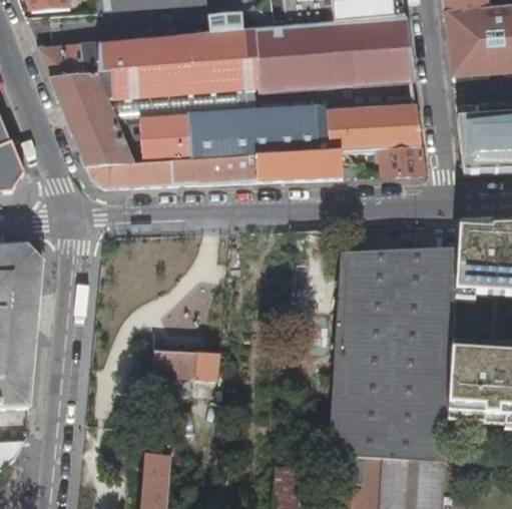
[(69,7),(66,0),(27,0),(31,11),(69,7)]
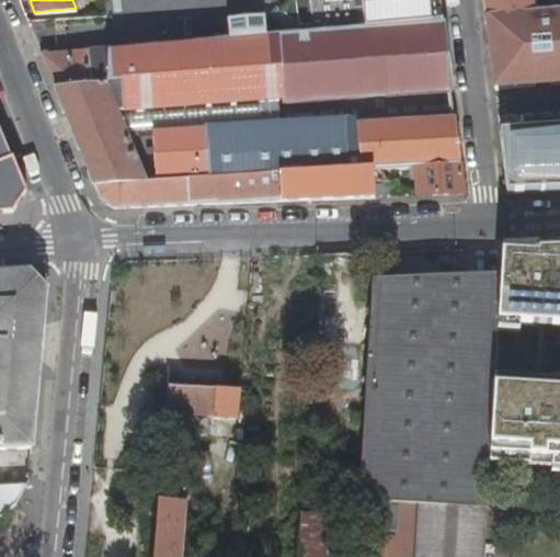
[(90,82),(88,47),(40,52),(54,84),(94,184),(99,195),(113,205),(187,202),(224,201),(375,195),(374,166),(404,163),(411,163),(415,162),(460,160),(455,112),(270,123),(250,124),(152,131),(156,180),(144,181),(115,110),(249,100),(267,99),(283,98),(283,101),(452,89),(444,18),(442,0),(292,0),(286,8),(308,30),(294,31),(267,33),(266,14),(228,16),(230,36),(107,47),(109,81),(90,82)]
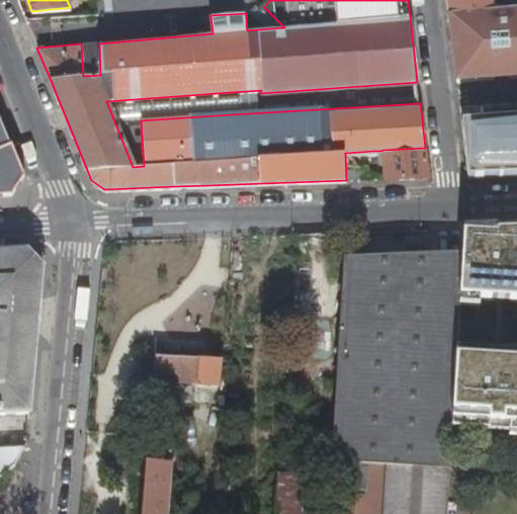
[(447,0),(448,8),(449,14),(492,10),(491,4),(496,4),(496,0),(511,0),(511,3),(516,2),(516,0),(447,0)]
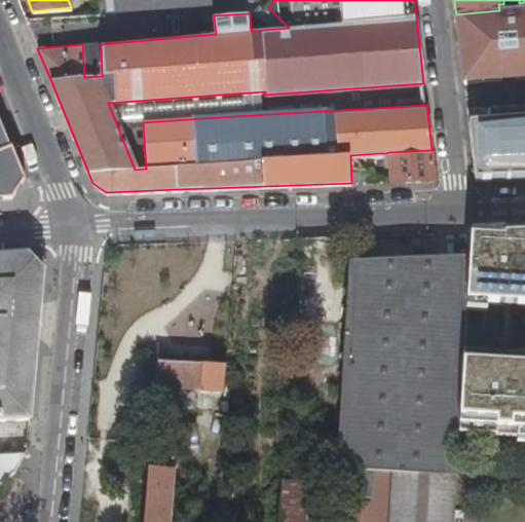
[(274,22),(275,29),(289,28),(268,7),(265,3),(262,8),(274,22)]
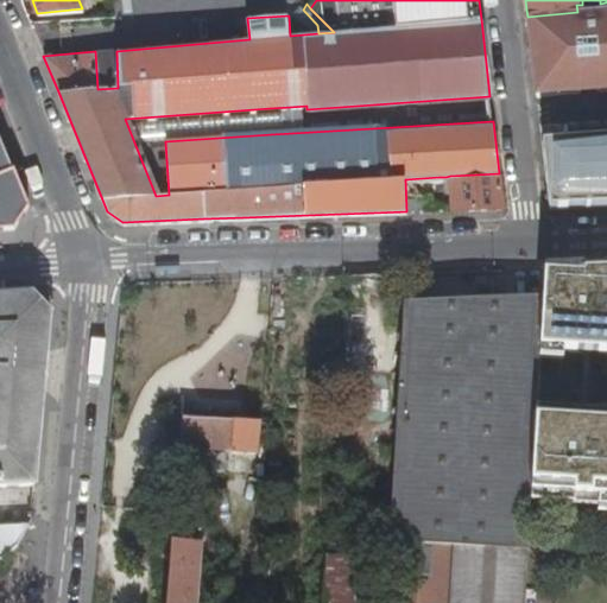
[(606,10),(577,12),(528,17),(536,94),(606,87),(606,10)]
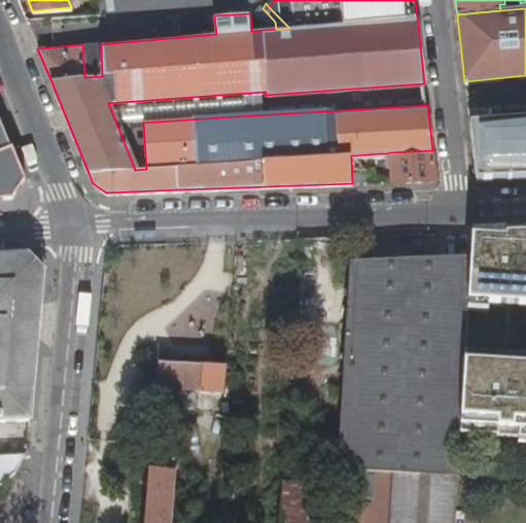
[(102,76),(101,44),(82,44),(84,77),(102,76)]
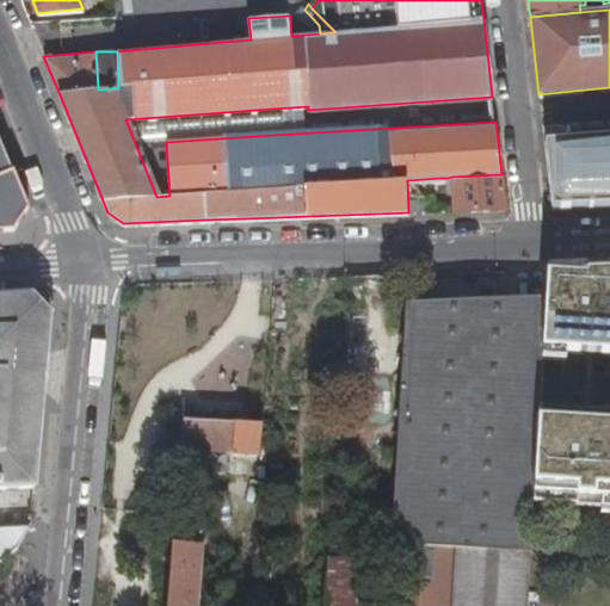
[(294,134),(291,107),(271,109),(272,135),(294,134)]
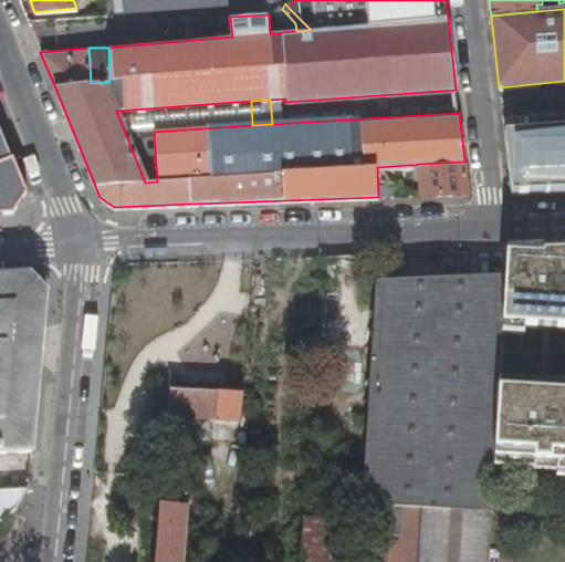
[(145,183),(157,181),(154,132),(252,125),(251,101),(116,111),(145,183)]
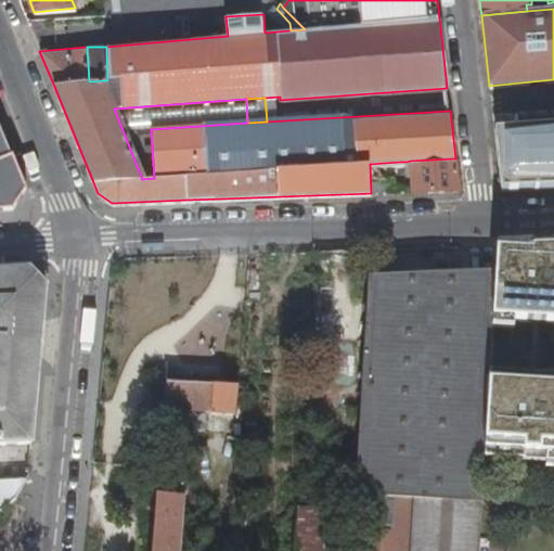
[(0,158),(12,154),(0,124),(0,158)]
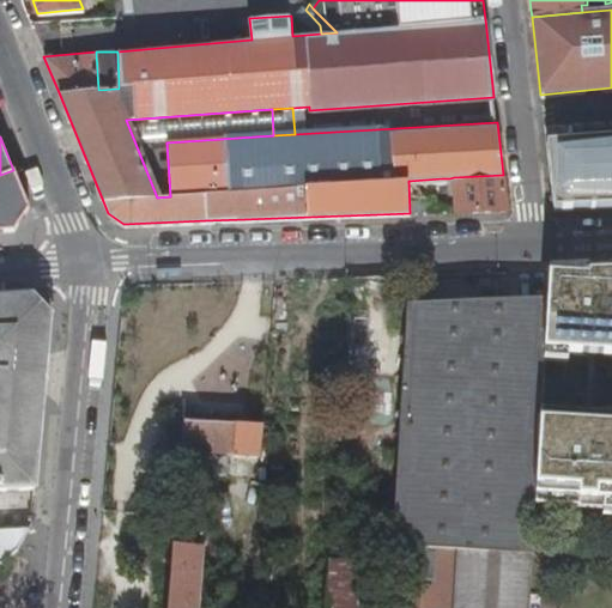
[(611,139),(545,143),(552,208),(611,205),(611,139)]
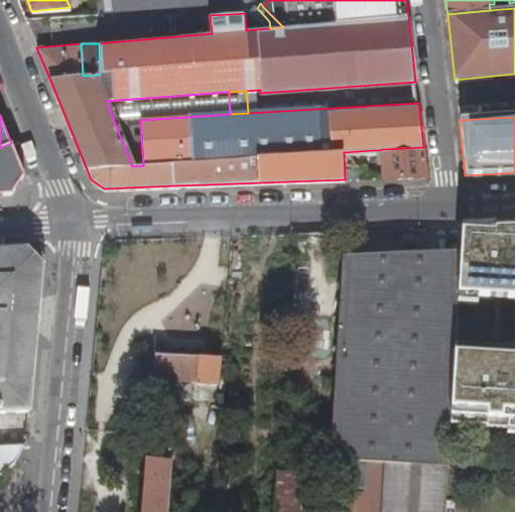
[(0,193),(13,193),(24,175),(11,143),(0,147),(0,193)]
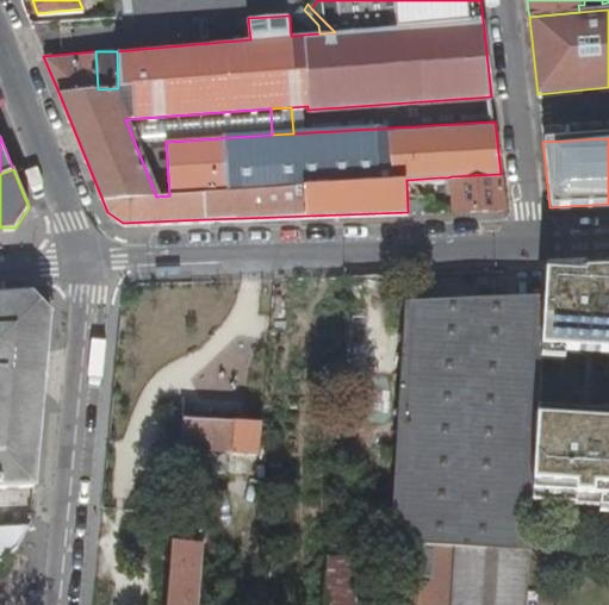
[(452,176),(453,210),(468,210),(505,209),(501,174),(452,176)]
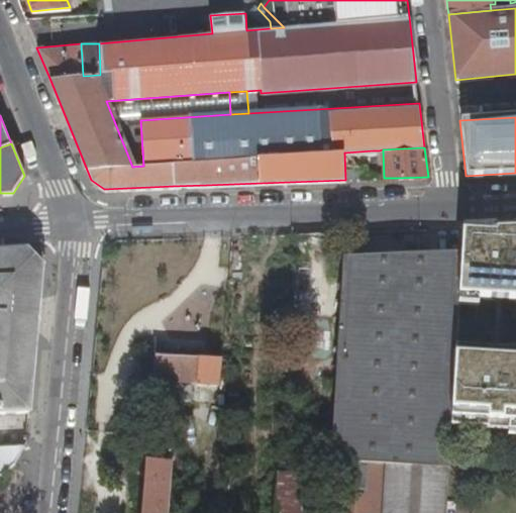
[(486,237),(486,224),(461,225),(461,239),(481,241),(486,237)]
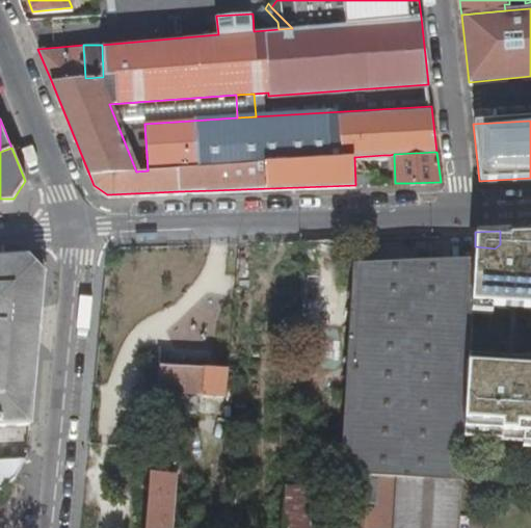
[(44,269),(30,256),(0,257),(0,489),(16,476),(25,457),(0,457),(0,423),(30,422),(44,269)]
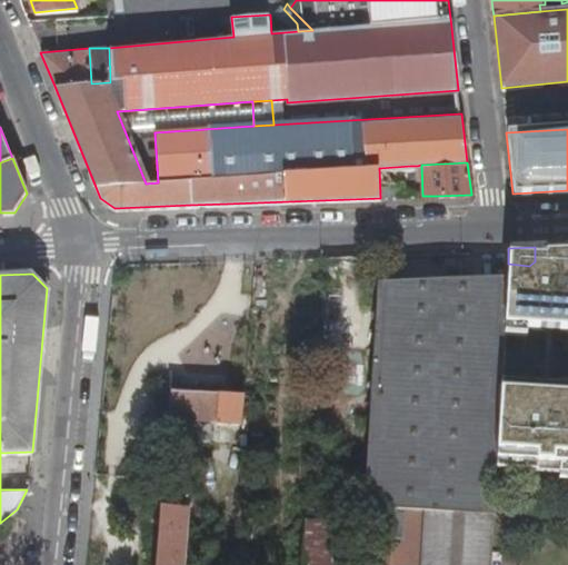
[(507,277),(377,281),(377,291),(376,303),(376,305),(372,358),(364,481),(362,503),(366,504),(421,507),(449,509),(494,513),(495,497),(494,497),(507,277)]
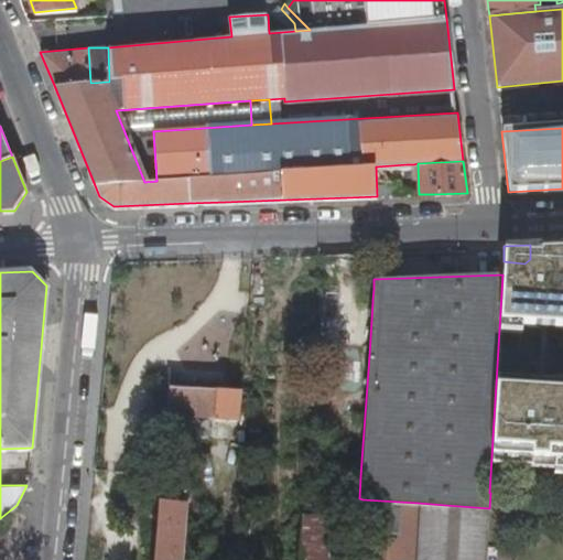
[(562,279),(518,277),(515,322),(520,323),(520,331),(523,336),(536,337),(541,333),(541,324),(562,325),(562,279)]
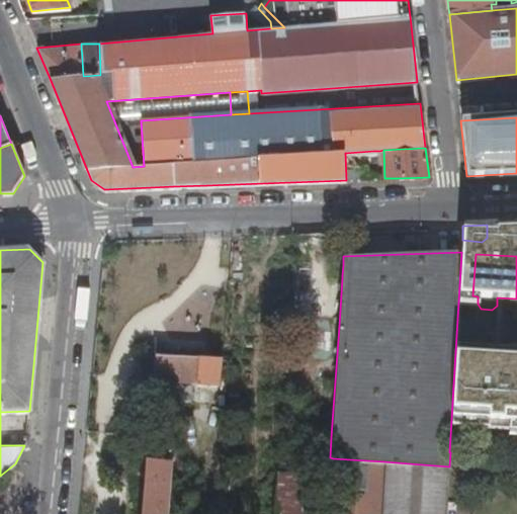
[(164,335),(182,336),(183,319),(164,319),(164,335)]
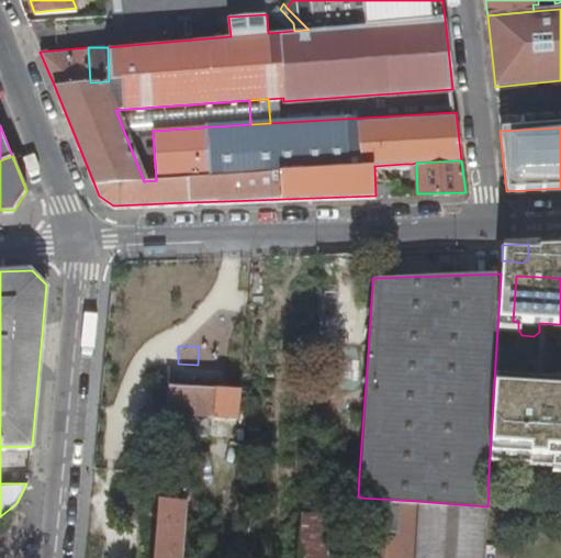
[(165,411),(198,413),(228,415),(238,415),(240,388),(167,382),(165,411)]
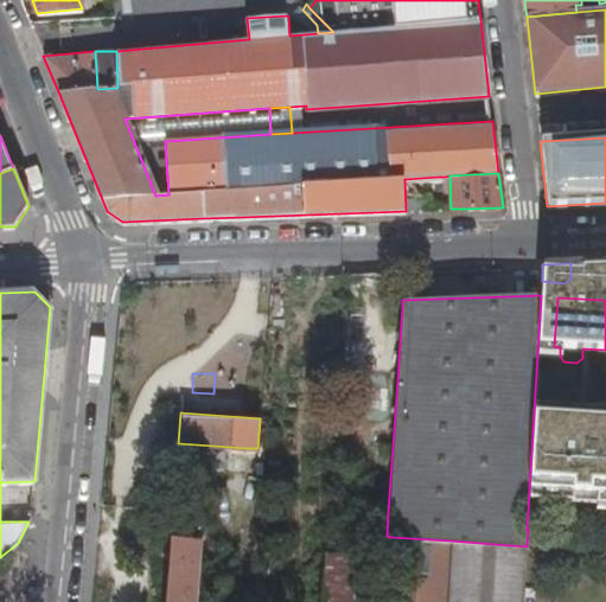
[(214,446),(178,443),(176,465),(212,466),(214,446)]
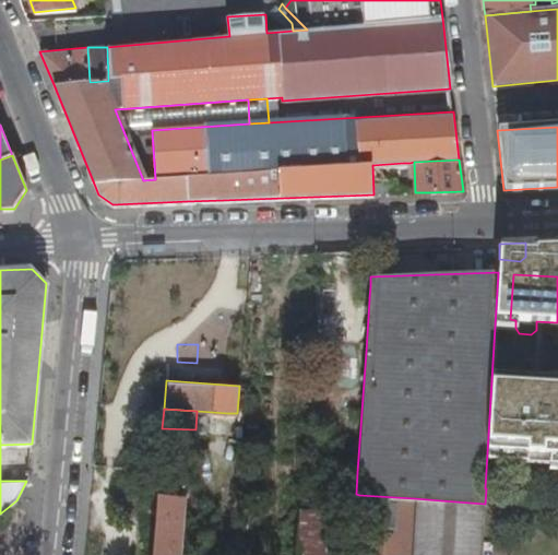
[(226,430),(236,432),(237,413),(227,413),(226,430)]
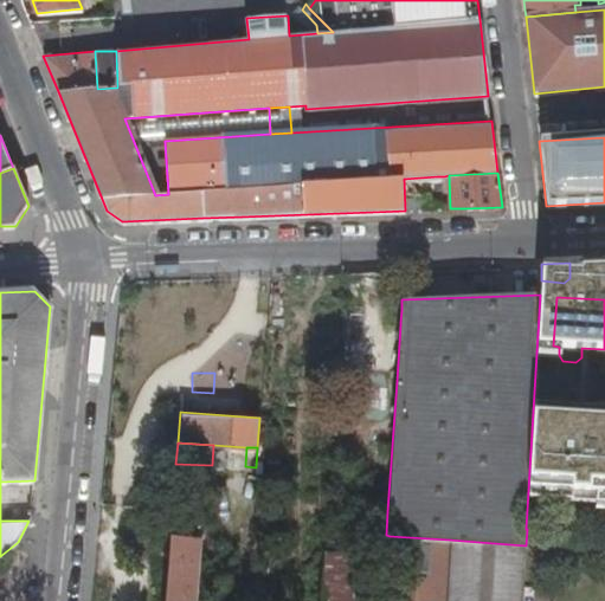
[(362,530),(326,528),(326,535),(324,553),(356,555),(385,557),(386,535),(387,511),(368,511),(365,511),(362,530)]
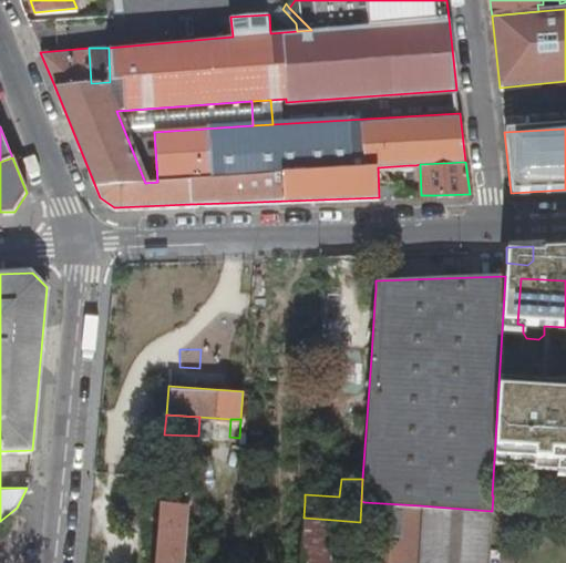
[(490,550),(545,553),(565,553),(565,519),(565,502),(493,495),(492,511),(490,550)]
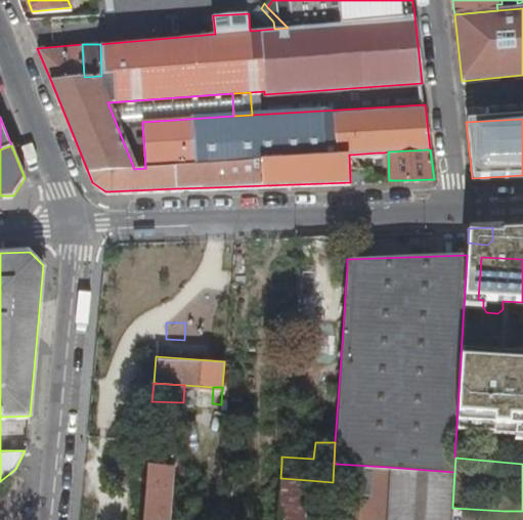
[(384,519),(388,467),(337,464),(332,519),(384,519)]
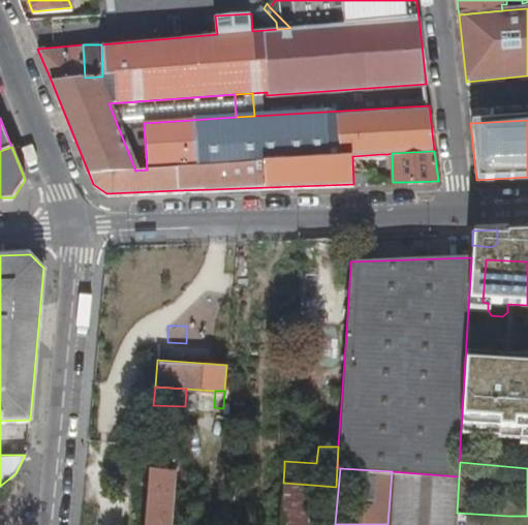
[(167,524),(173,471),(148,469),(143,524),(167,524)]
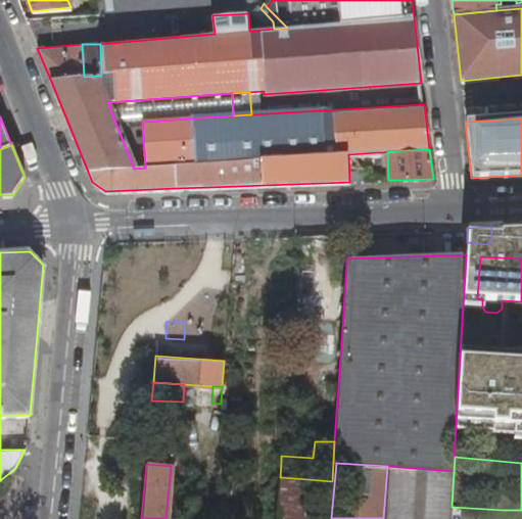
[(410,518),(413,468),(387,466),(383,518),(410,518)]
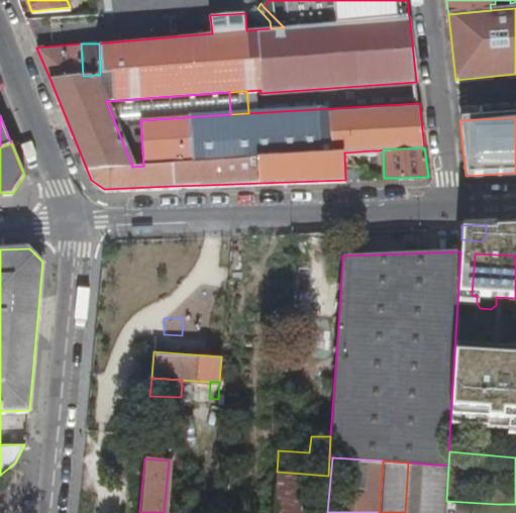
[(448,466),(408,463),(405,512),(445,512),(446,501),(448,466)]
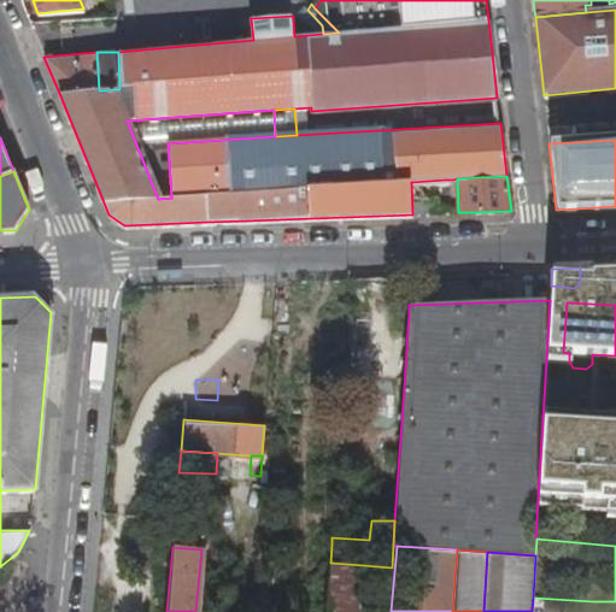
[(361,611),(363,565),(330,563),(329,577),(328,596),(326,611),(361,611)]
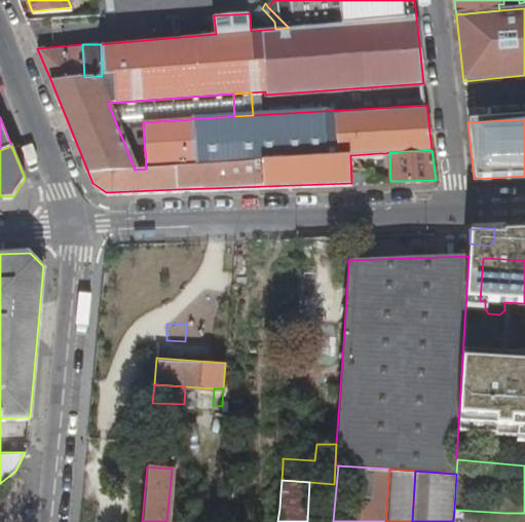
[(307,521),(331,521),(334,484),(309,482),(307,521)]
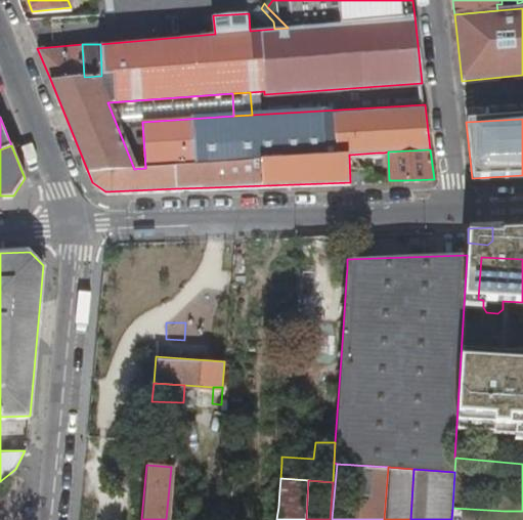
[(228,519),(276,519),(278,507),(230,504),(228,519)]
